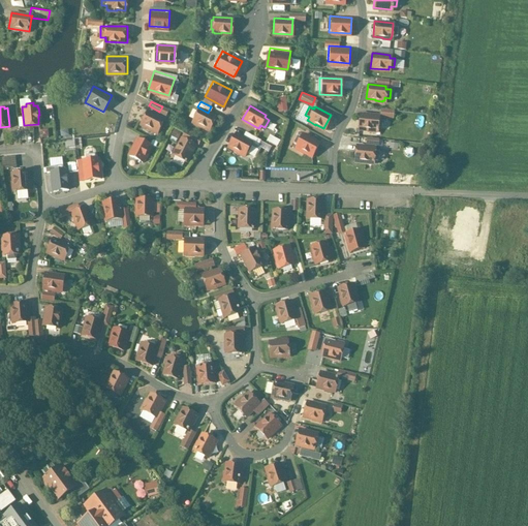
[(208,113),(198,107),(191,121),(193,122),(192,123),(199,126),(199,125),(208,129),(215,116),(208,113)]
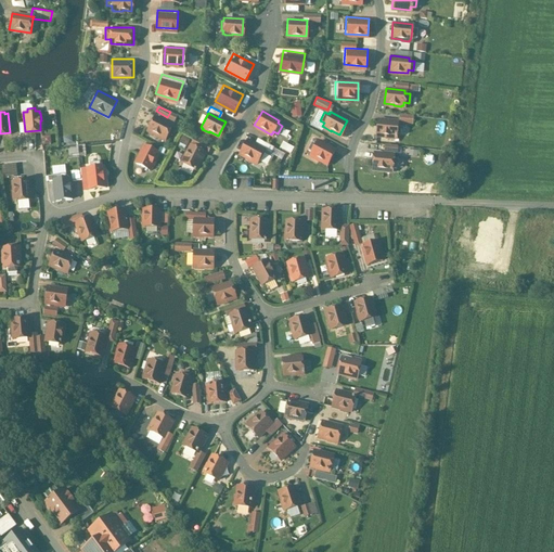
[(171,124),(154,115),(146,129),(155,133),(155,135),(162,138),(164,138),(171,124)]
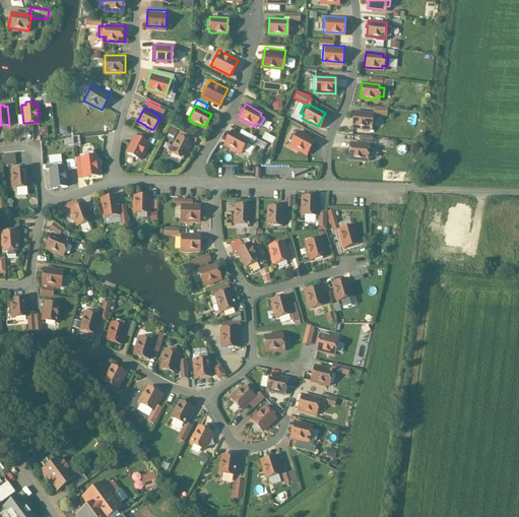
[(372,113),(353,111),(351,126),(361,127),(361,128),(368,128),(368,127),(370,128),(370,124),(372,125),(373,116),(371,116),(372,113)]
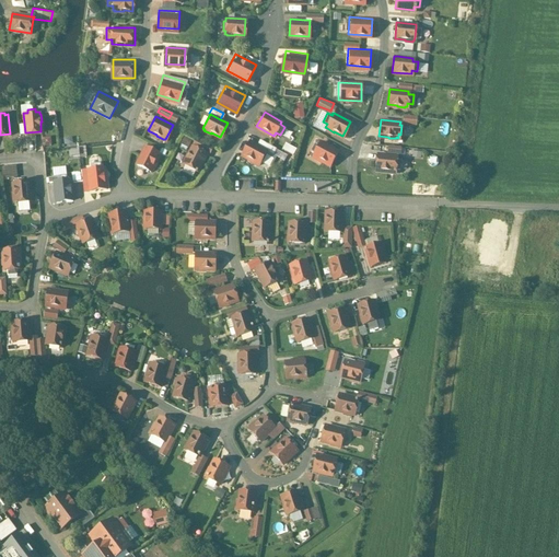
[(270,144),(259,138),(256,143),(266,149),(267,150),(270,144)]
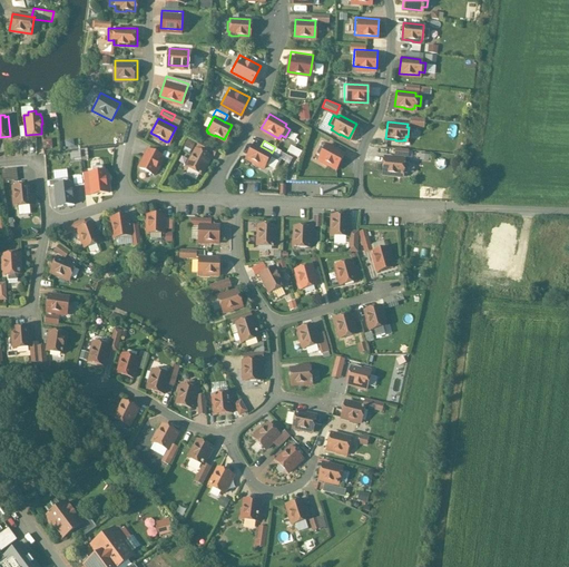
[(261,146),(253,143),(245,157),(254,162),(253,163),(261,166),(263,166),(264,164),(266,164),(271,156),(268,155),(271,152),(261,146)]
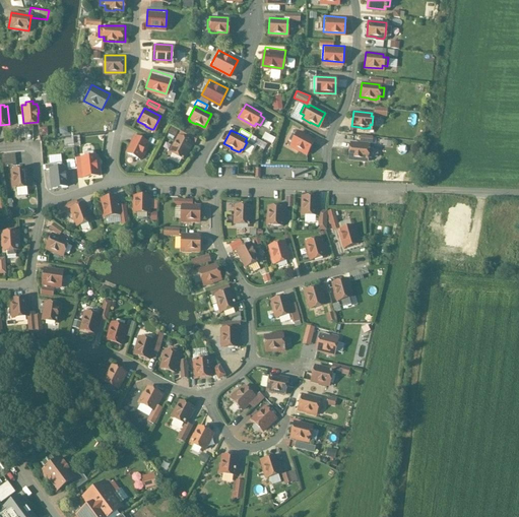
[(306,154),(314,139),(298,130),(288,145),(306,154)]
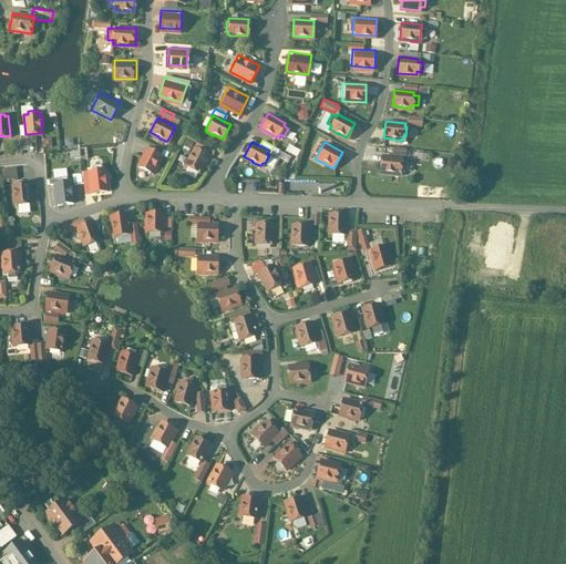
[(296,154),(299,149),(288,143),(285,149),(296,154)]
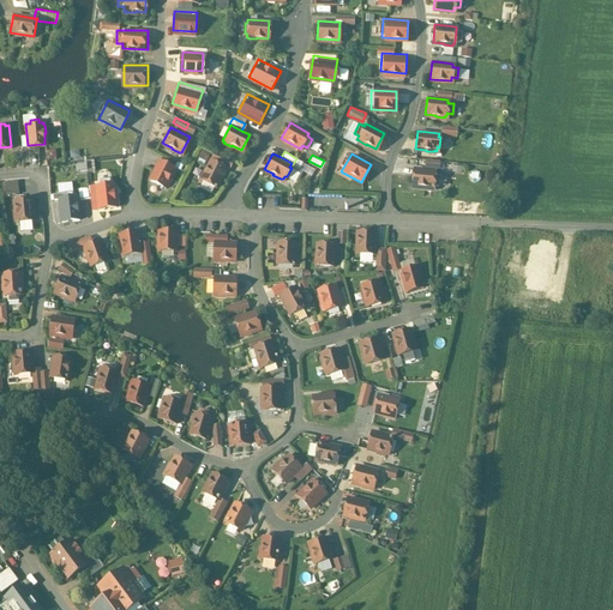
[(175,167),(157,159),(148,181),(164,188),(175,167)]
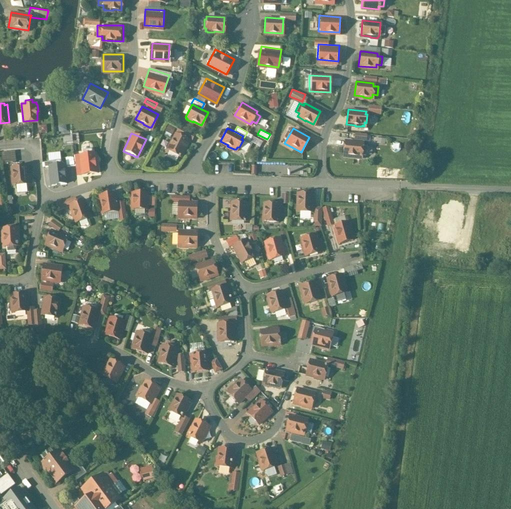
[(188,139),(175,133),(171,140),(170,140),(167,146),(167,147),(167,148),(180,155),(188,139)]
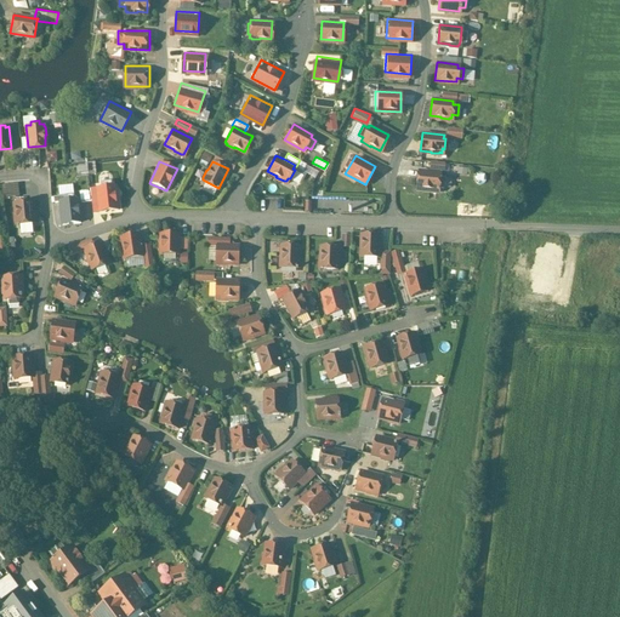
[(439,172),(417,170),(416,187),(427,188),(426,189),(436,190),(436,189),(437,189),(438,186),(443,187),(444,176),(439,176),(439,172)]
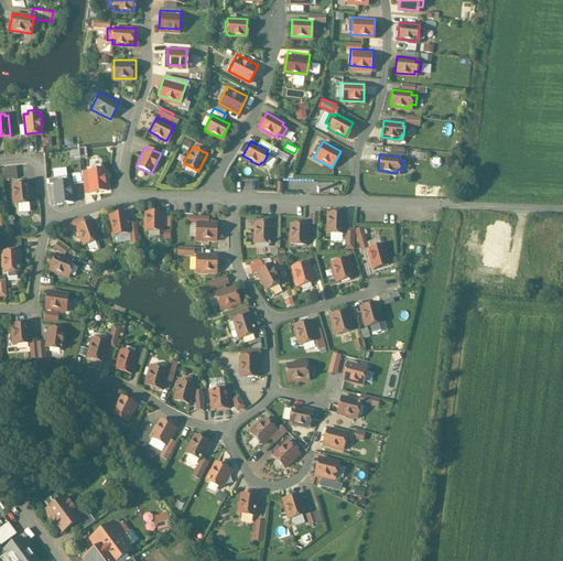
[(105,168),(85,169),(87,192),(107,191),(105,168)]
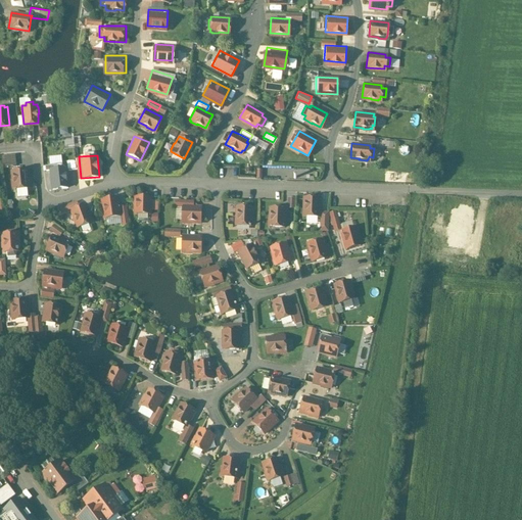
[(66,167),(47,168),(49,190),(67,188),(66,167)]
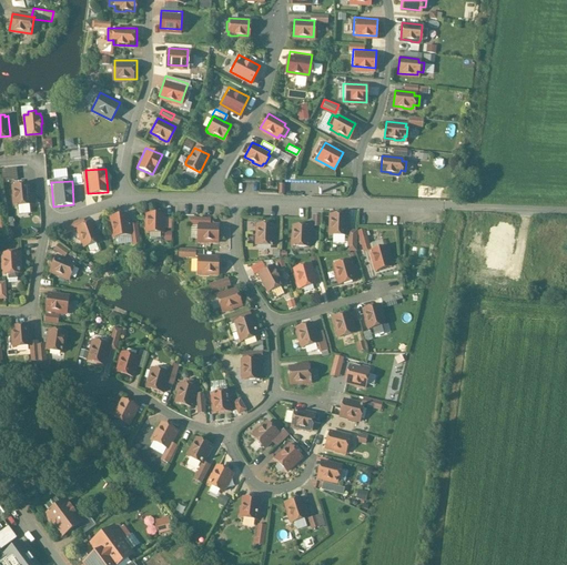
[(29,183),(12,184),(13,194),(12,194),(12,202),(13,202),(13,204),(30,203),(29,183)]
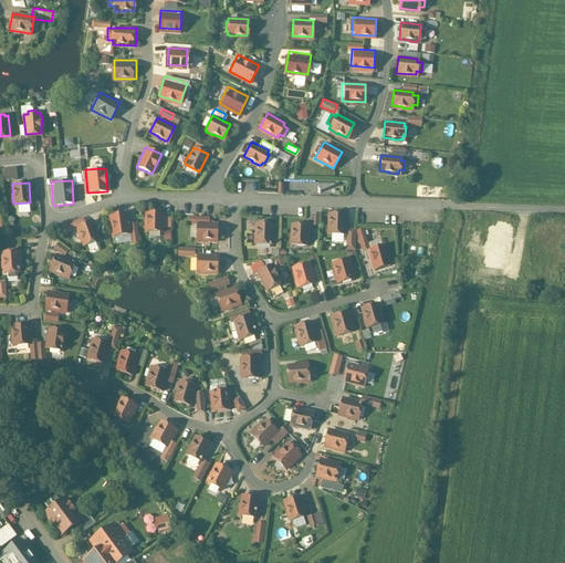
[(126,212),(110,215),(111,225),(110,225),(111,232),(112,232),(112,235),(128,232),(126,212)]
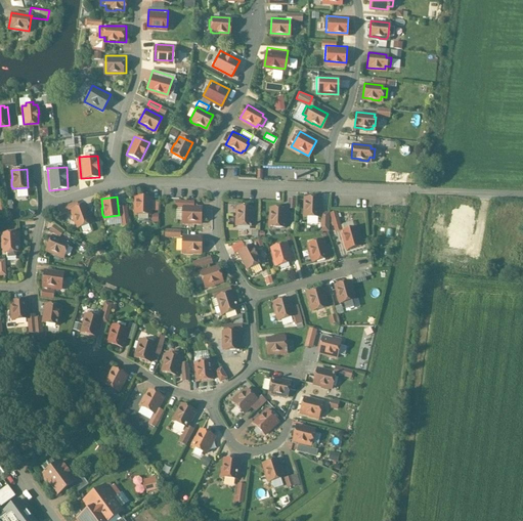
[(149,197),(135,197),(134,201),(133,201),(133,208),(134,208),(134,212),(149,213),(149,197)]
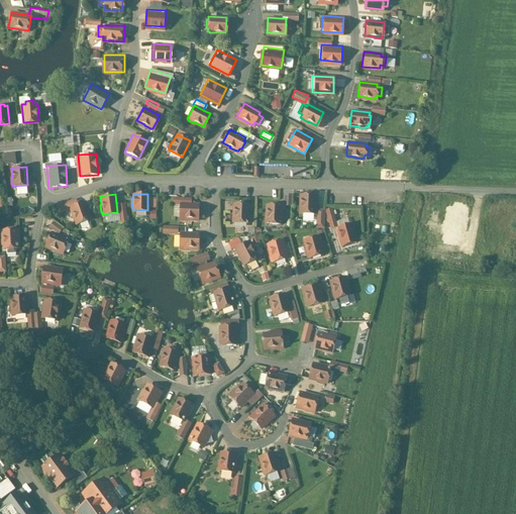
[(315,195),(300,194),(300,203),(299,203),(298,210),(299,210),(299,212),(314,212),(315,195)]
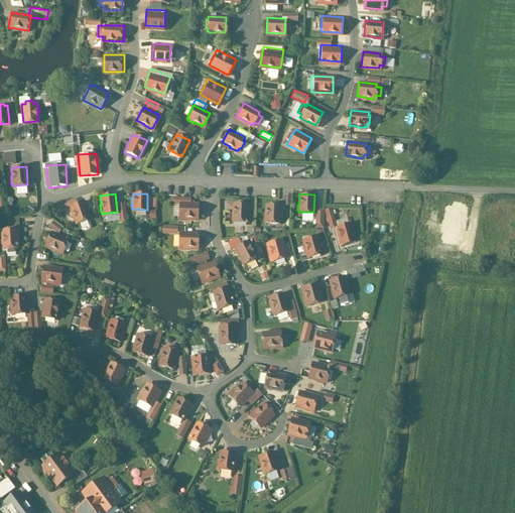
[(75,198),(63,202),(66,207),(70,206),(77,203),(75,198)]
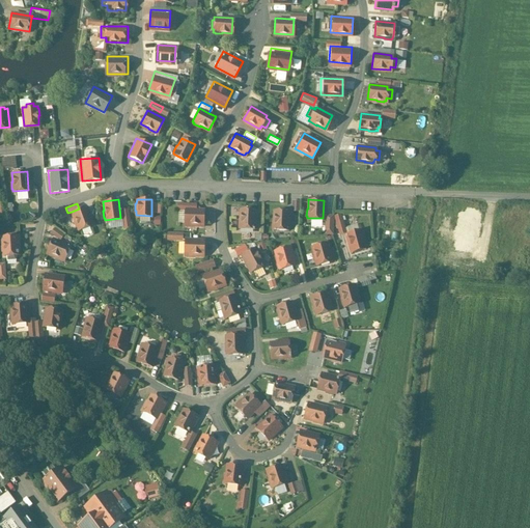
[(79,209),(72,212),(75,220),(74,221),(76,227),(77,227),(78,229),(92,224),(86,206),(79,209)]
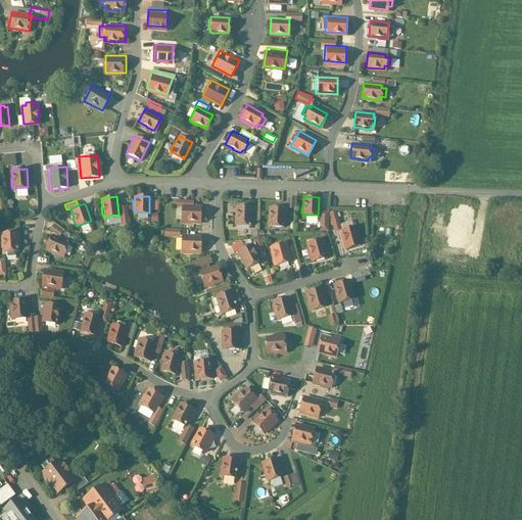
[(64,204),(56,207),(58,213),(66,209),(64,204)]
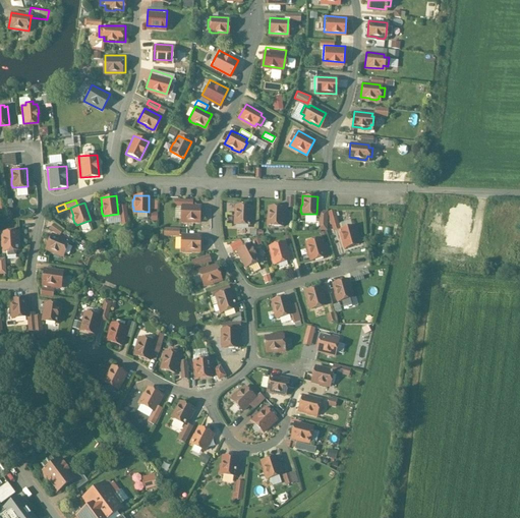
[(197,205),(181,205),(180,220),(182,220),(182,221),(189,221),(189,220),(198,220),(199,205),(197,205)]
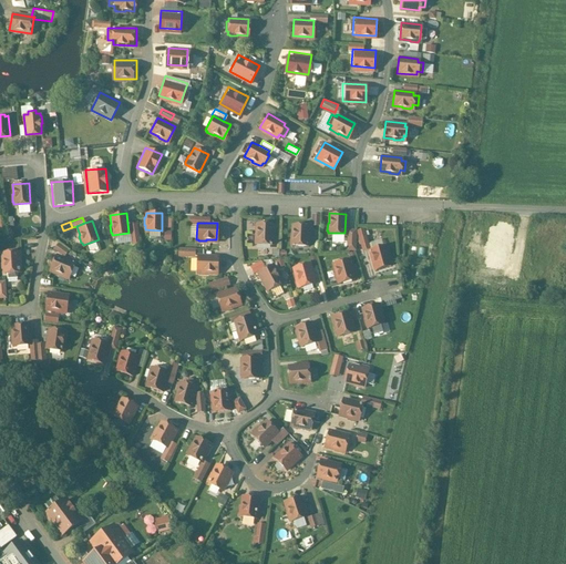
[(273,223),(256,223),(256,233),(255,233),(254,241),(255,241),(255,243),(269,243),(269,244),(270,244),(270,243),(271,243),(273,223)]
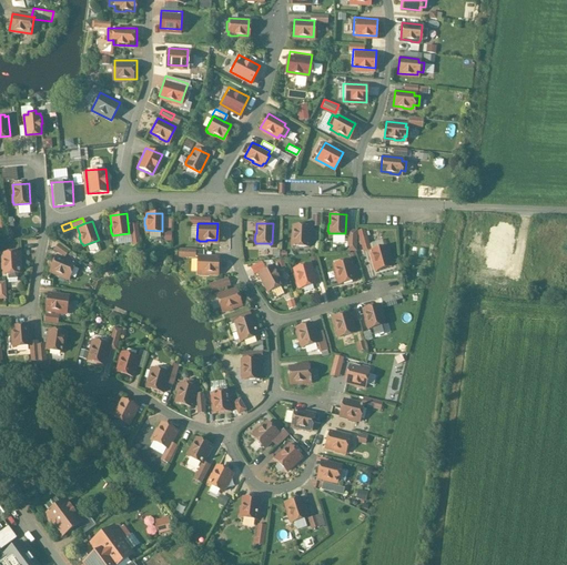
[(309,225),(292,224),(292,234),(291,234),(291,242),(292,242),(292,244),(307,245),(309,225)]
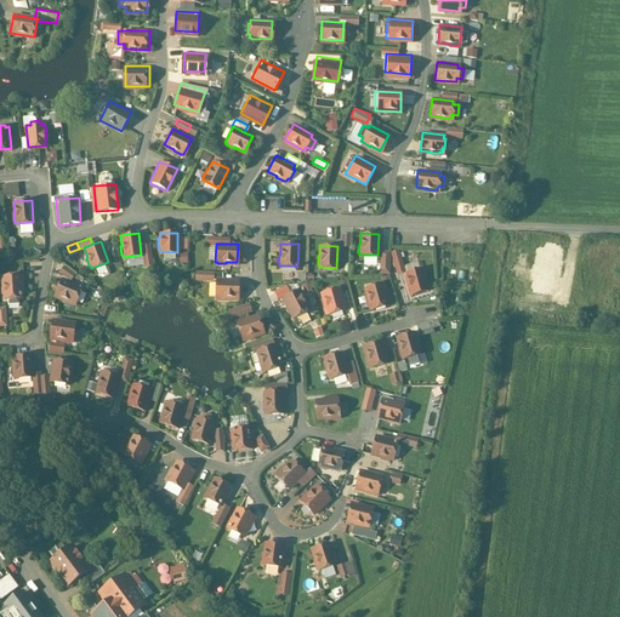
[(400,258),(397,249),(391,251),(393,261),(400,258)]
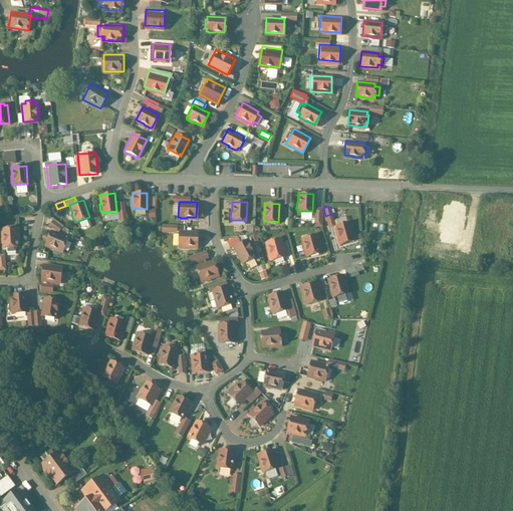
[(331,214),(325,216),(327,225),(333,223),(331,214)]
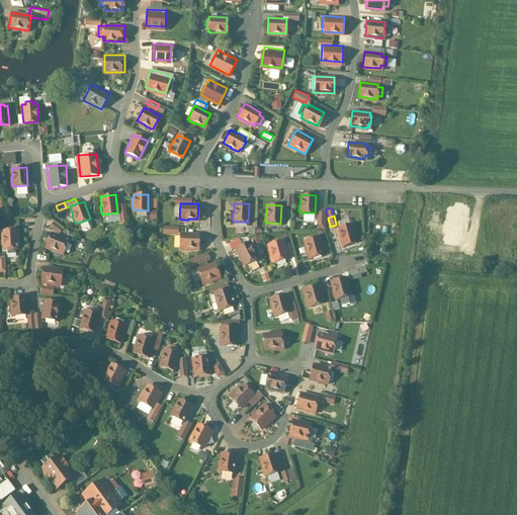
[(347,217),(336,220),(338,226),(349,222),(347,217)]
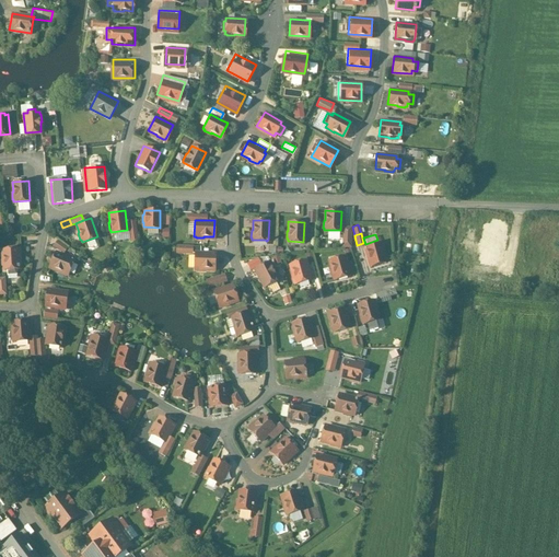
[(66,246),(56,239),(53,244),(62,252),(66,246)]
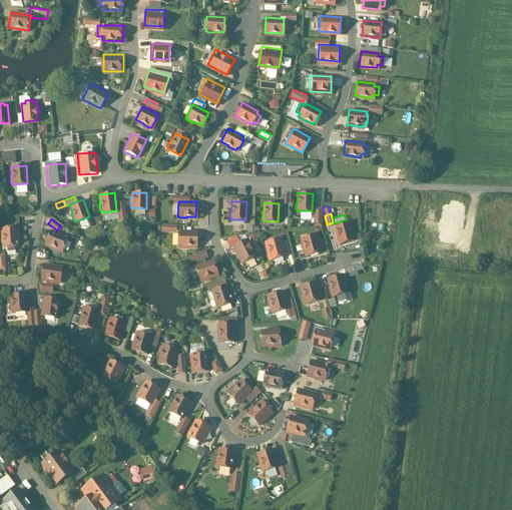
[(348,221),(334,225),(339,242),(353,238),(348,221)]
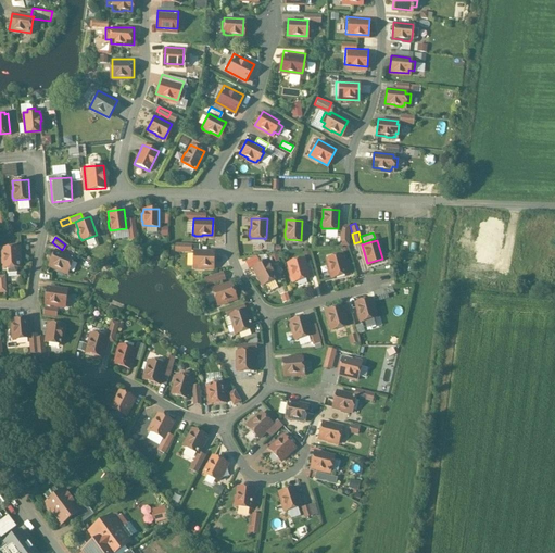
[(17,247),(1,248),(2,256),(1,258),(1,265),(2,265),(2,266),(19,265),(17,247)]
